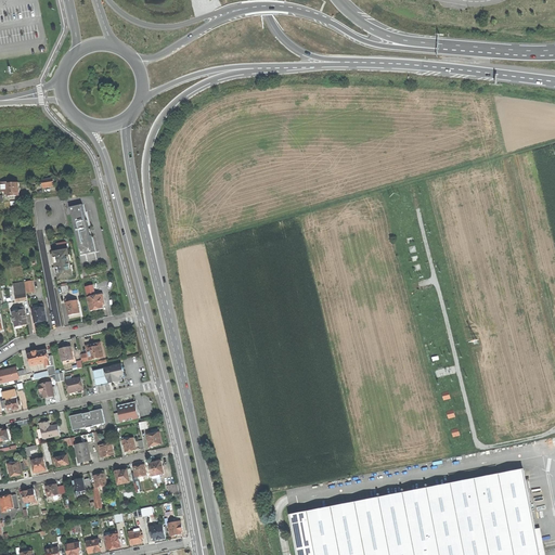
[(43,188),(54,185),(52,178),(42,180),(43,188)]
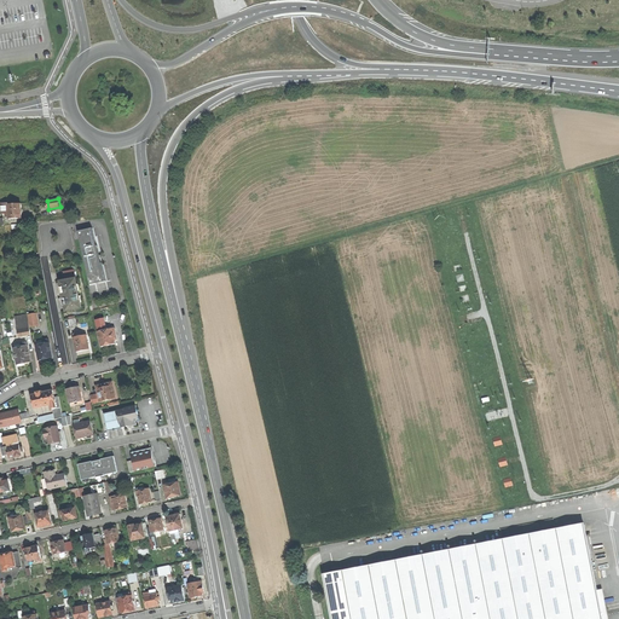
[(21,203),(7,203),(9,217),(9,218),(21,218),(21,210),(21,203)]
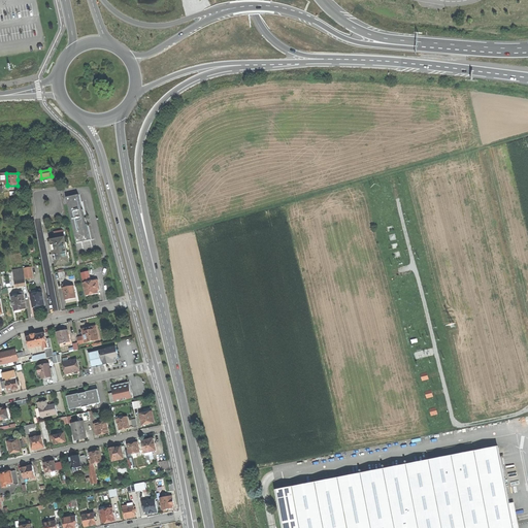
[(78,195),(66,197),(76,242),(91,239),(87,225),(83,209),(78,195)]
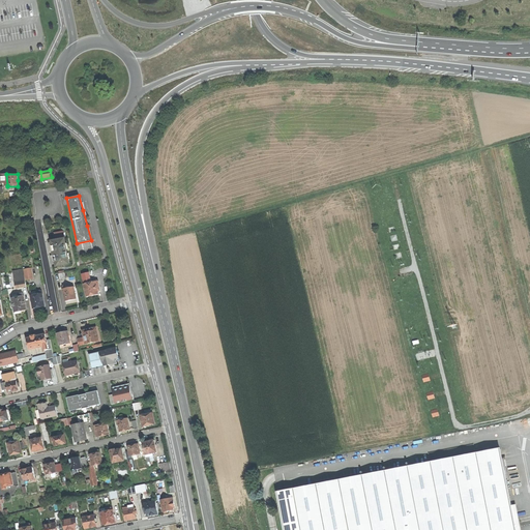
[(55,233),(57,240),(65,239),(63,231),(55,233)]
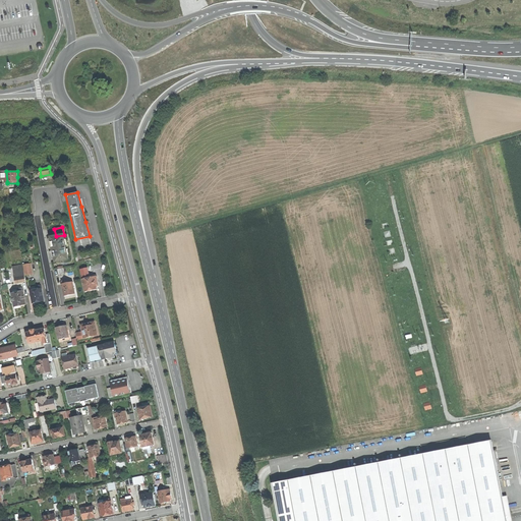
[(62,261),(68,259),(64,235),(56,236),(52,237),(56,262),(62,261)]
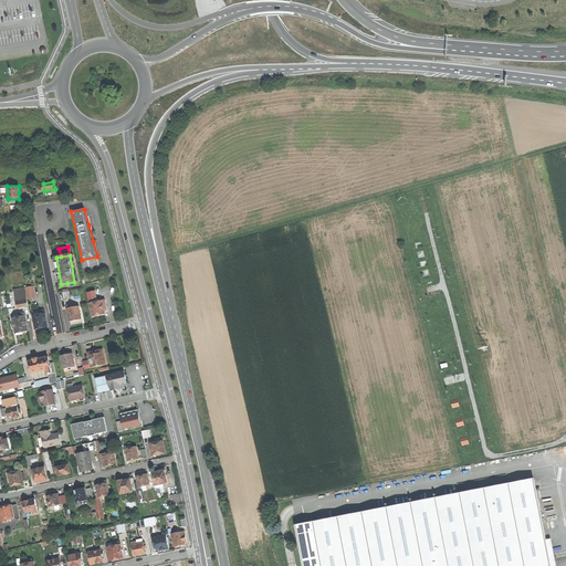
[(33,286),(25,289),(28,299),(35,297),(33,286)]
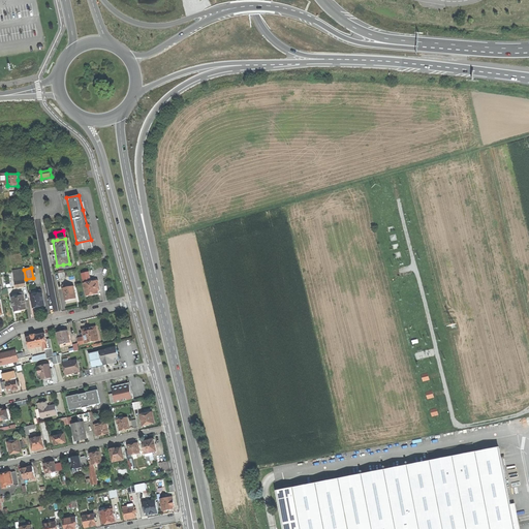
[(26,279),(24,270),(13,271),(17,288),(27,286),(26,279)]
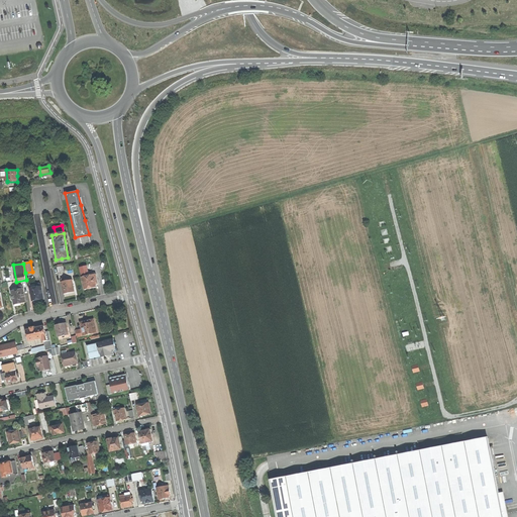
[(80,268),(82,278),(89,276),(87,266),(80,268)]
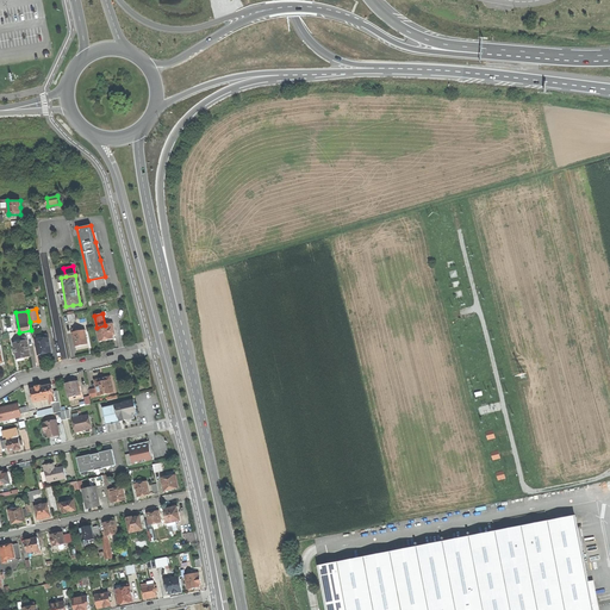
[(97,328),(100,342),(106,341),(114,338),(113,335),(116,335),(113,323),(105,325),(97,328)]
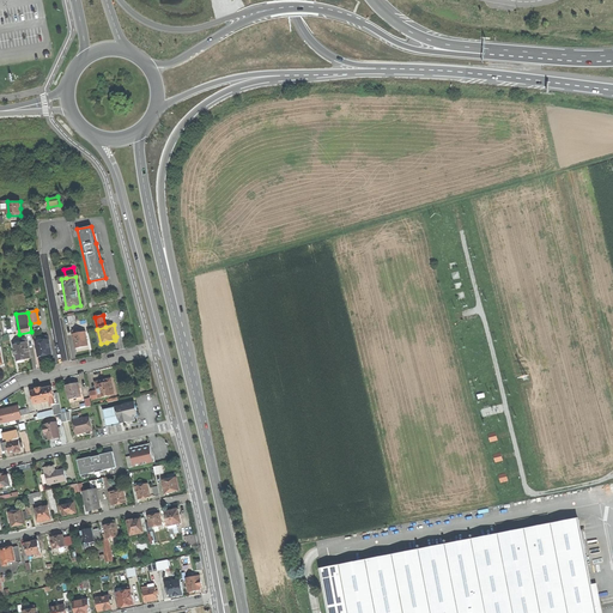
[(73,334),(76,349),(82,347),(89,346),(86,332),(77,334),(77,331),(73,332),(73,334)]
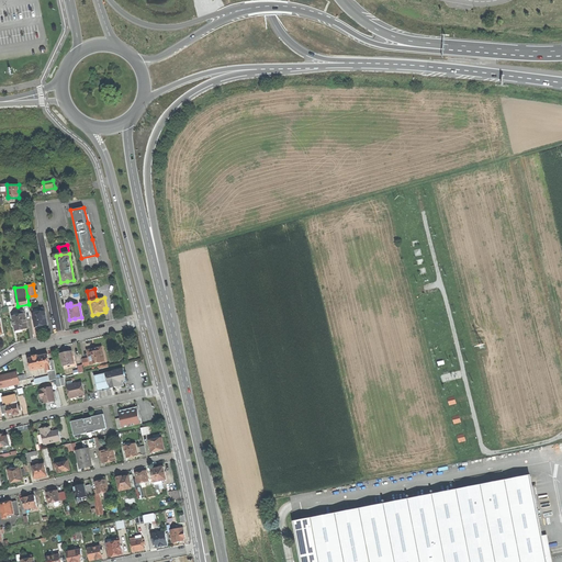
[(33,314),(35,327),(43,326),(48,325),(45,311),(44,308),(40,310),(41,312),(33,314)]
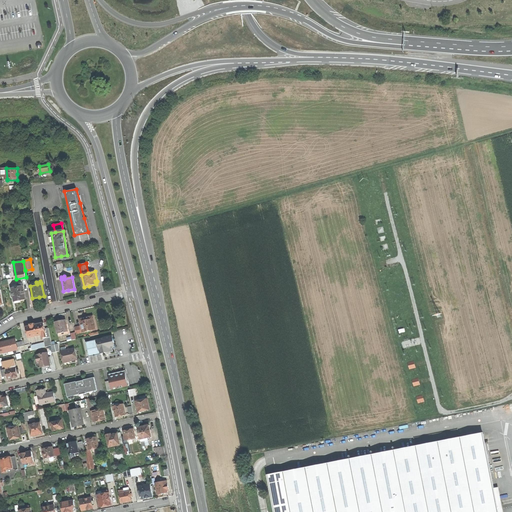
[(18,287),(12,288),(13,293),(11,293),(12,297),(14,297),(15,302),(16,303),(20,302),(20,301),(22,300),(26,299),(23,286),(22,286),(18,287)]
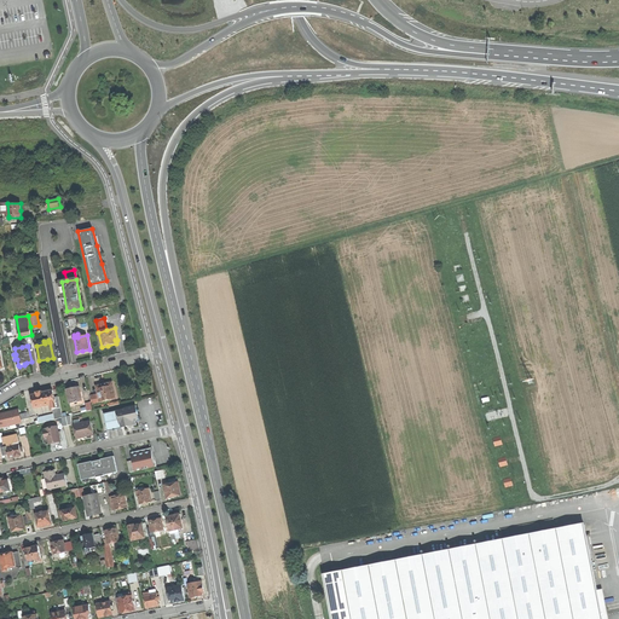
[(98,394),(100,401),(116,398),(113,382),(106,383),(104,385),(102,385),(97,386),(98,394)]
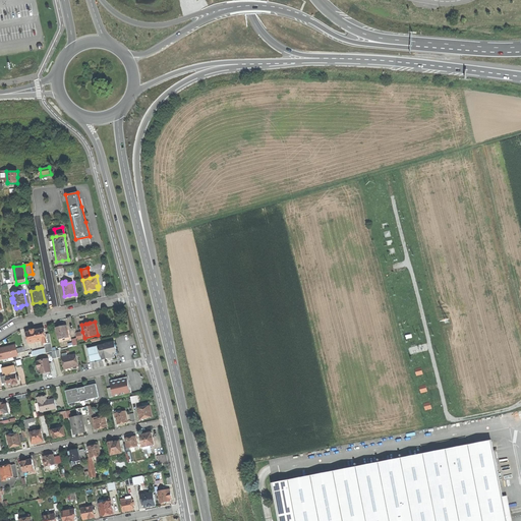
[(59,342),(71,340),(69,330),(67,330),(67,326),(61,327),(56,328),(59,342)]
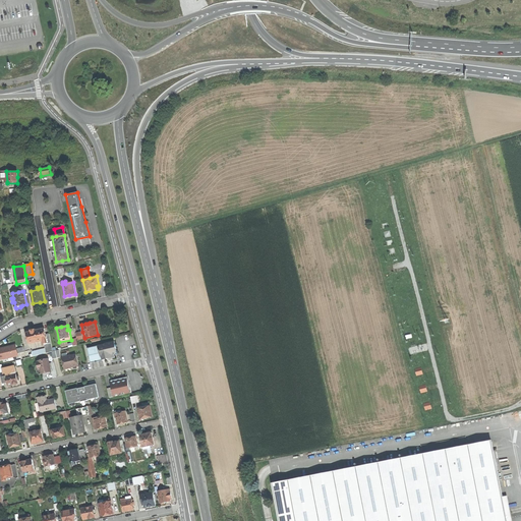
[(43,345),(45,344),(48,343),(46,335),(45,329),(36,331),(36,329),(34,330),(31,331),(32,332),(27,333),(30,344),(42,341),(43,345)]
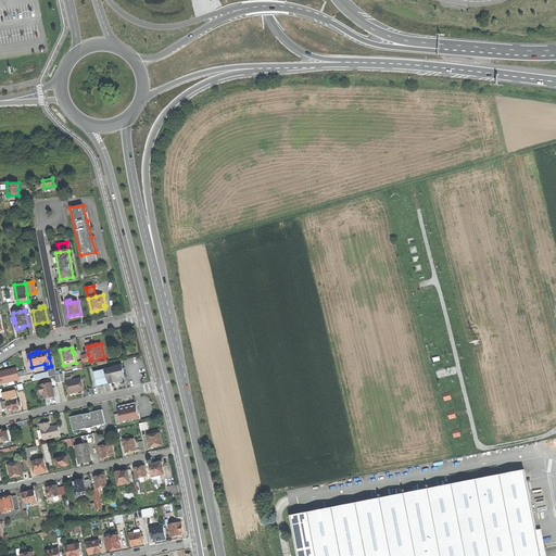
[(90,362),(90,361),(88,354),(81,355),(83,361),(83,364),(90,362)]
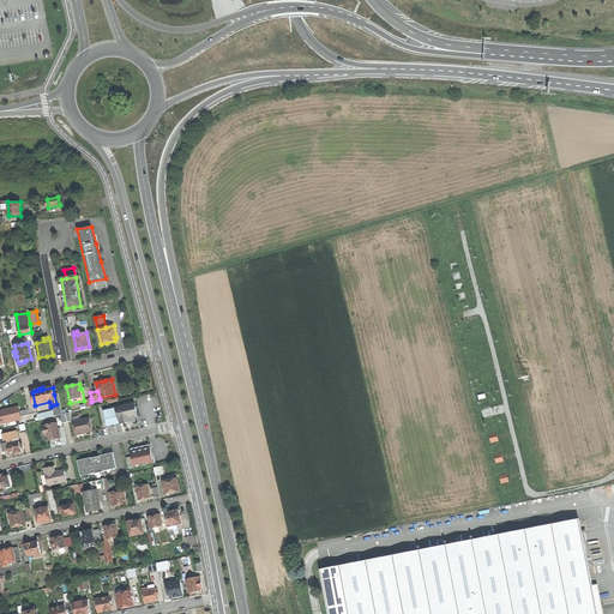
[(116,409),(104,411),(108,427),(121,425),(133,422),(132,419),(133,419),(133,417),(136,417),(137,417),(139,417),(136,402),(124,405),(124,407),(116,408),(116,409)]
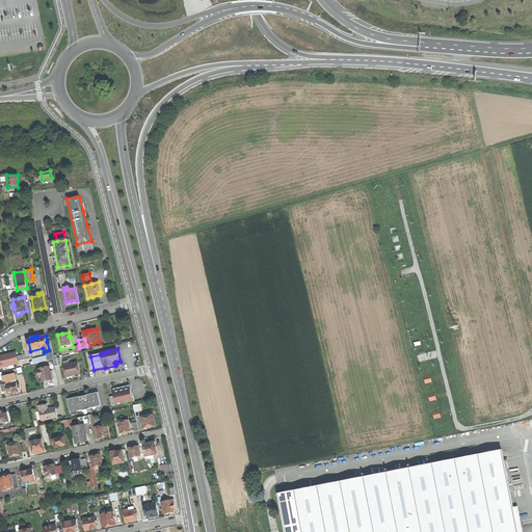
[(49,350),(46,351),(47,356),(48,361),(53,360),(55,358),(53,350),(49,350)]
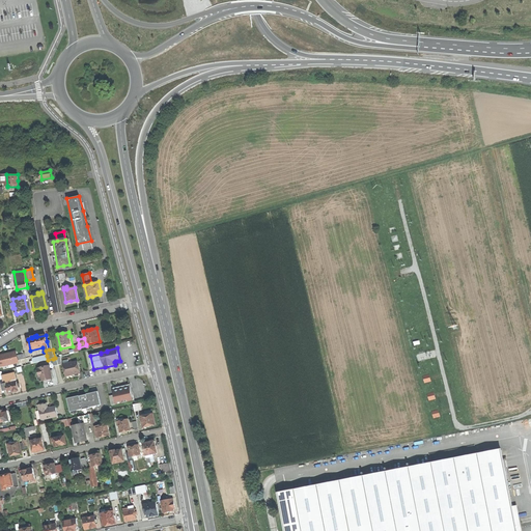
[(2,366),(19,362),(18,360),(18,356),(17,352),(8,354),(1,355),(1,356),(2,361),(1,361),(2,366)]
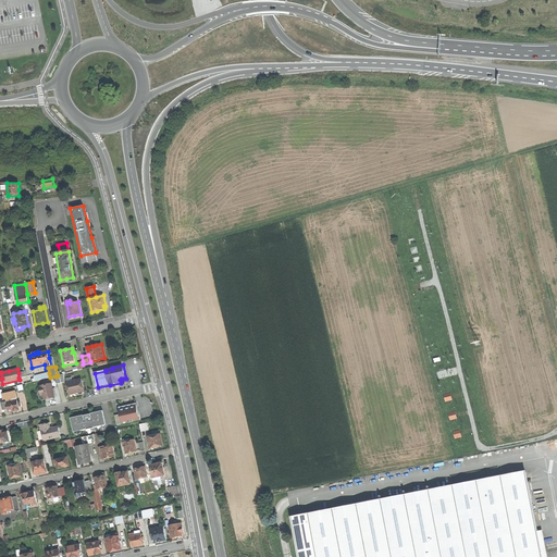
[(63,374),(58,375),(56,376),(58,384),(65,382),(63,374)]
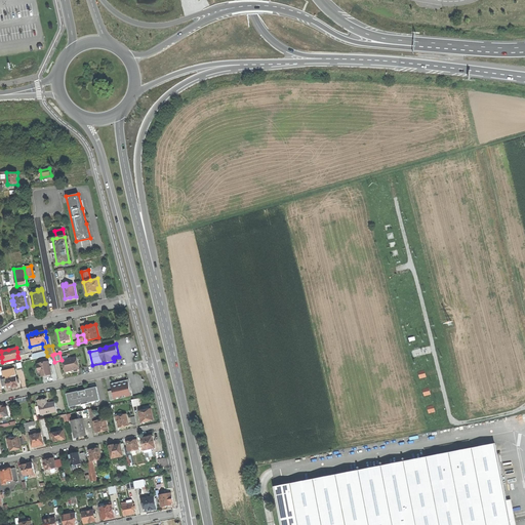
[(73,370),(79,369),(77,357),(63,361),(66,372),(73,370)]
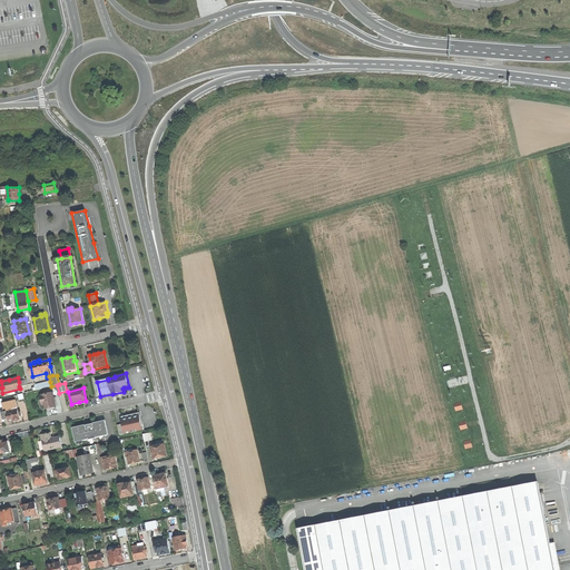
[(49,409),(56,406),(53,393),(41,395),(40,396),(42,404),(43,404),(45,409),(49,409)]
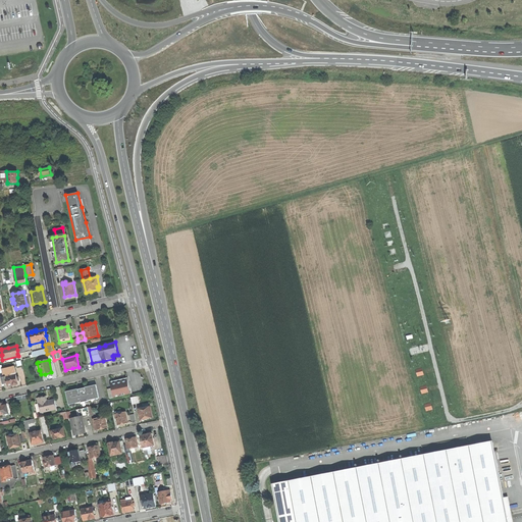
[(2,369),(4,377),(6,377),(9,376),(9,375),(16,373),(15,367),(2,369)]
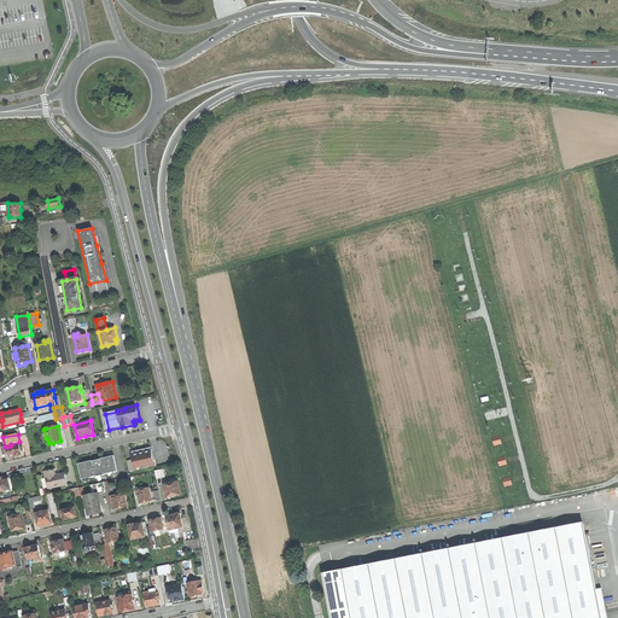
[(17,456),(23,455),(22,450),(21,447),(19,443),(11,445),(7,447),(10,454),(10,458),(17,456)]
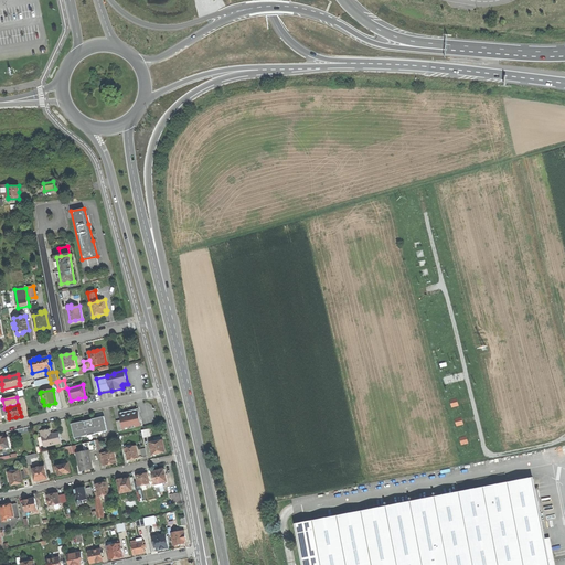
[(121,420),(124,429),(142,425),(141,419),(140,419),(139,413),(138,413),(137,409),(127,412),(120,414),(121,420)]
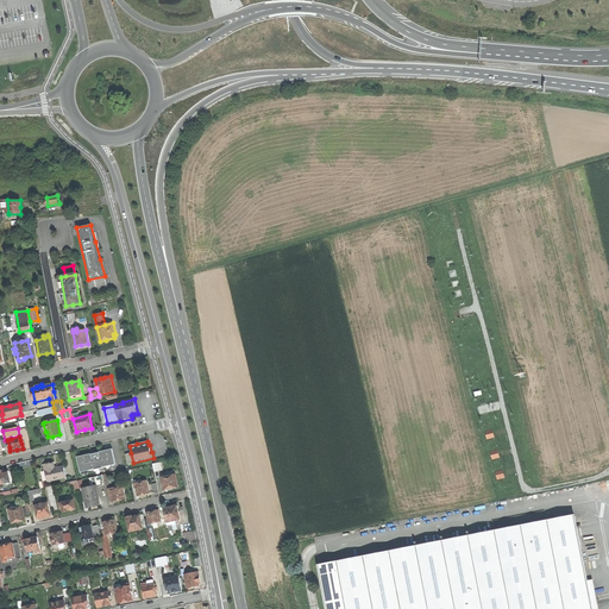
[(92,453),(77,457),(81,472),(83,472),(88,471),(95,469),(95,470),(104,468),(117,464),(113,449),(99,452),(95,453),(93,454),(92,453)]
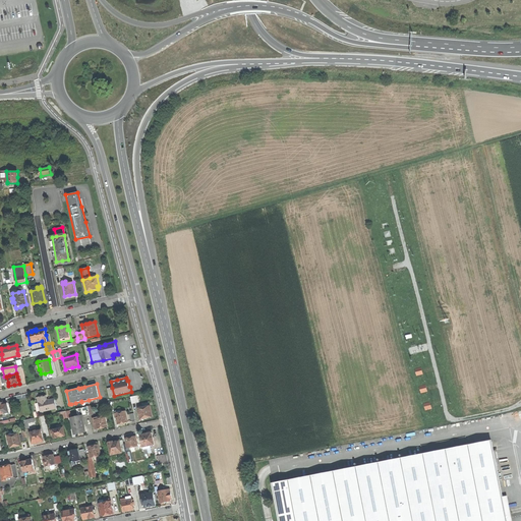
[(130,397),(132,404),(139,402),(137,395),(130,397)]
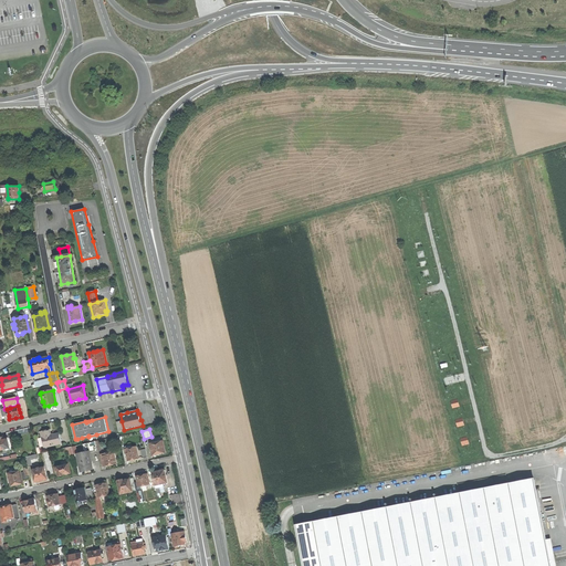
[(43,438),(45,448),(62,444),(60,433),(53,436),(51,436),(50,430),(45,431),(41,432),(42,438),(43,438)]
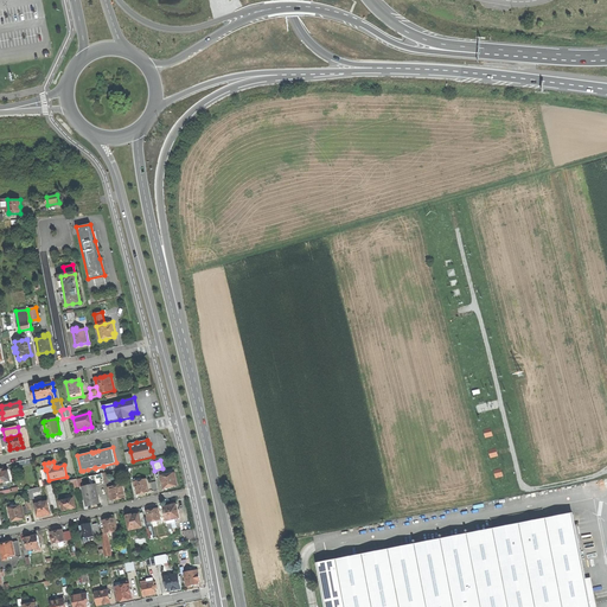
[(0,483),(6,481),(6,483),(12,481),(8,470),(4,471),(4,468),(2,470),(2,468),(1,468),(0,468),(0,483)]
